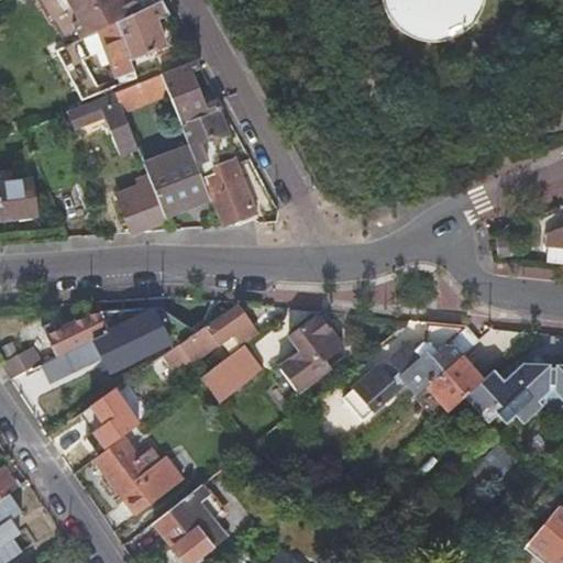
[(51,0),(58,13),(66,8),(75,22),(68,25),(78,40),(98,31),(113,23),(128,15),(117,0),(51,0)]
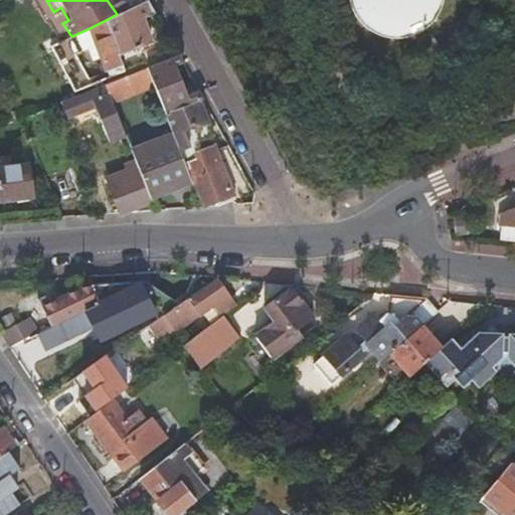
[(154,13),(146,0),(128,9),(117,14),(104,21),(117,56),(144,46),(135,22),(154,13)]
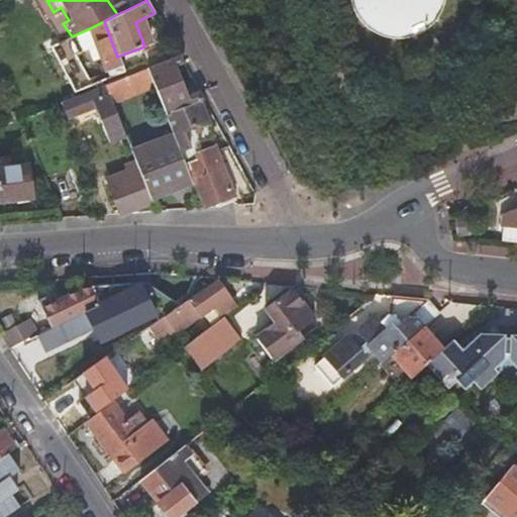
[(107,0),(117,14),(128,9),(122,0),(107,0)]
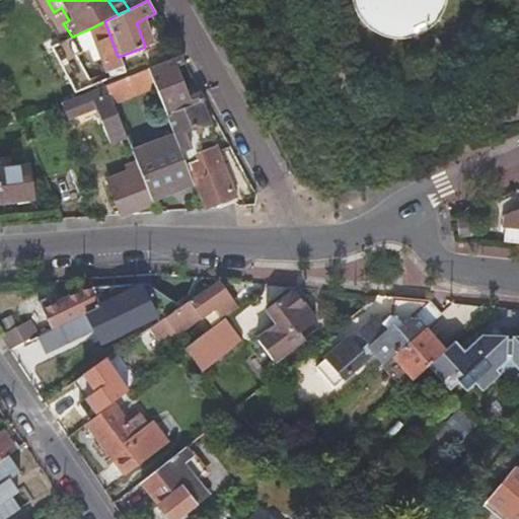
[(394,40),(401,40),(409,39),(415,38),(421,34),(427,30),(432,26),(437,21),(441,16),(444,10),(446,3),(446,0),(350,0),(351,3),(353,9),(356,15),(360,21),(364,26),(369,30),(375,34),(381,36),(388,39),(394,40)]
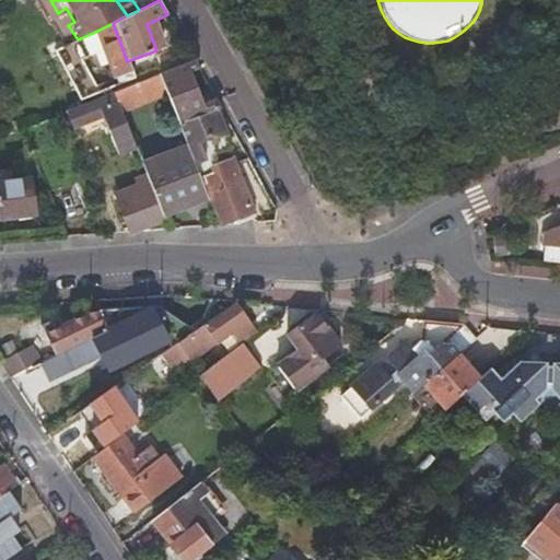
[(72,43),(55,50),(63,69),(78,98),(96,92),(80,58),(98,51),(101,58),(103,65),(109,62),(115,78),(130,71),(127,61),(113,23),(97,31),(78,39),(72,43)]
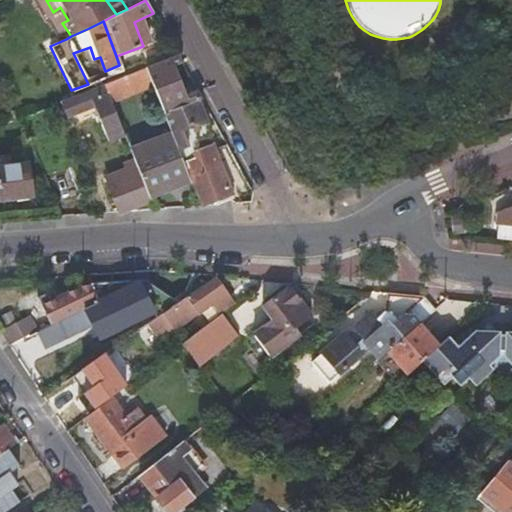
[(50,46),(42,50),(44,53),(50,65),(58,63),(50,46)]
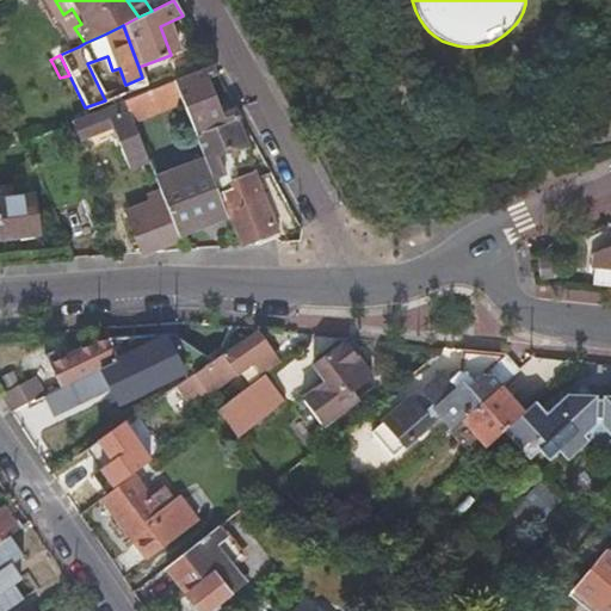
[(217,75),(210,65),(173,80),(181,100),(195,134),(235,118),(239,116),(233,105),(214,115),(199,82),(217,75)]
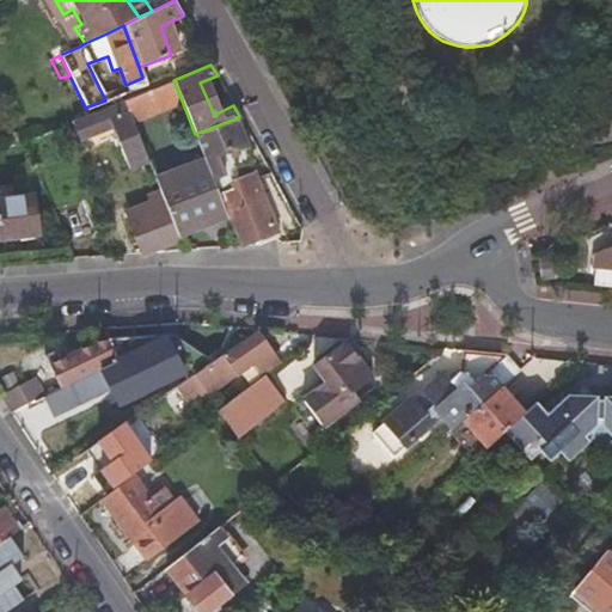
[(182,101),(173,80),(148,91),(123,101),(132,121),(151,112),(153,118),(164,114),(161,109),(182,101)]
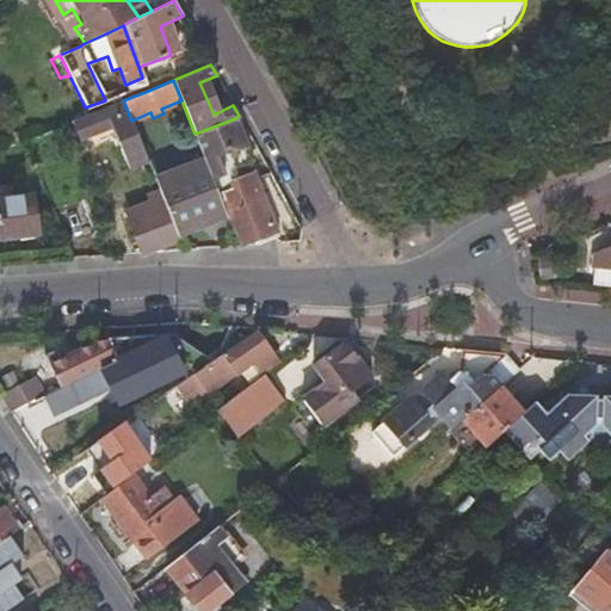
[(90,115),(73,121),(81,141),(112,127),(115,134),(134,127),(131,121),(123,100),(90,115)]
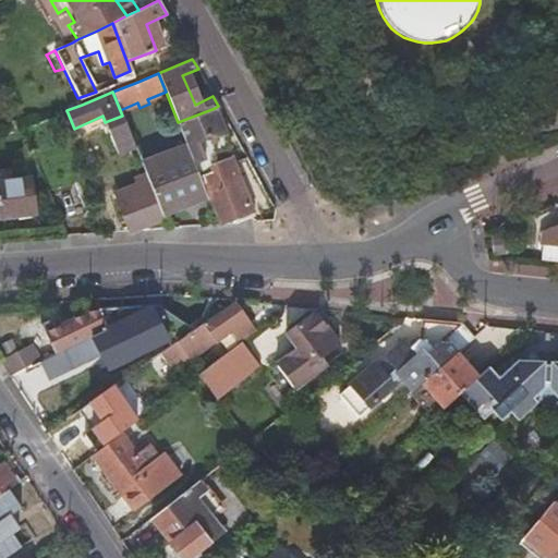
[(215,108),(178,122),(185,143),(204,190),(207,189),(221,226),(234,218),(237,222),(240,221),(254,216),(232,158),(213,167),(210,159),(206,160),(205,157),(230,147),(215,108)]
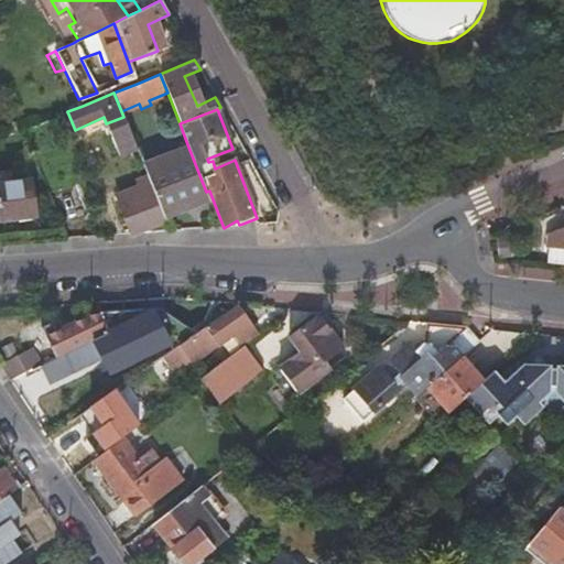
[(206,192),(187,144),(142,163),(148,175),(165,219),(209,201),(206,192)]
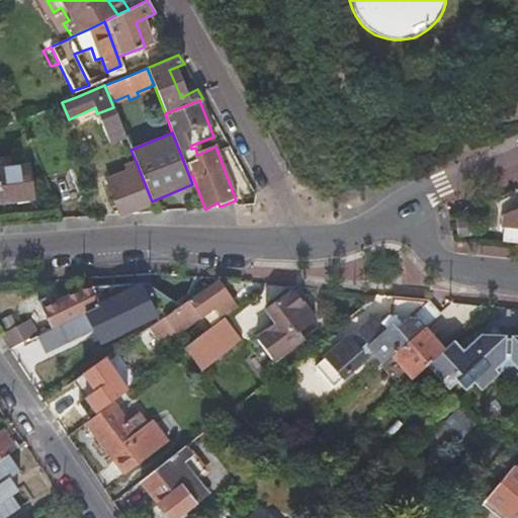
[(0,155),(0,167),(10,166),(9,154),(0,155)]
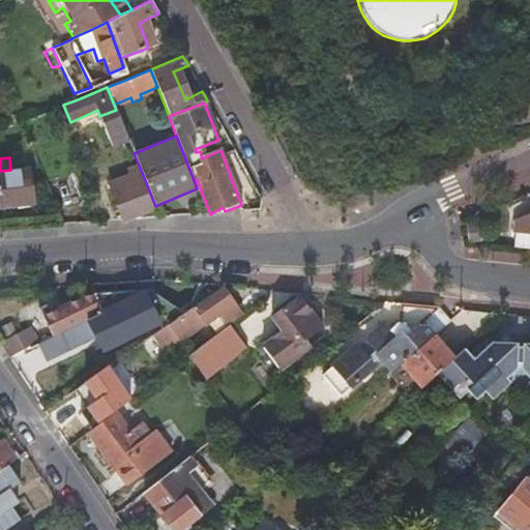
[(109,188),(122,219),(131,216),(155,206),(139,165),(130,168),(135,178),(109,188)]
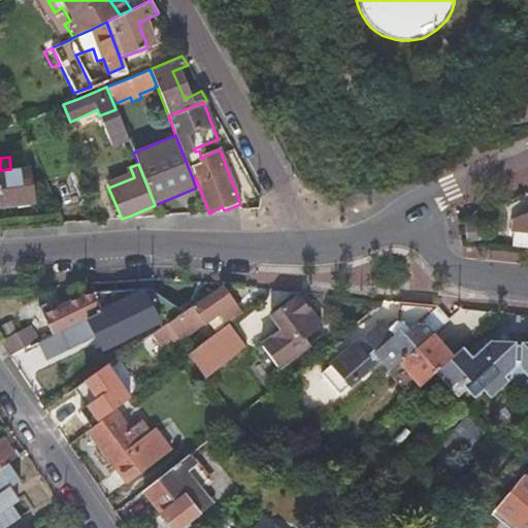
[(0,170),(0,204),(34,200),(30,167),(10,169),(0,170)]
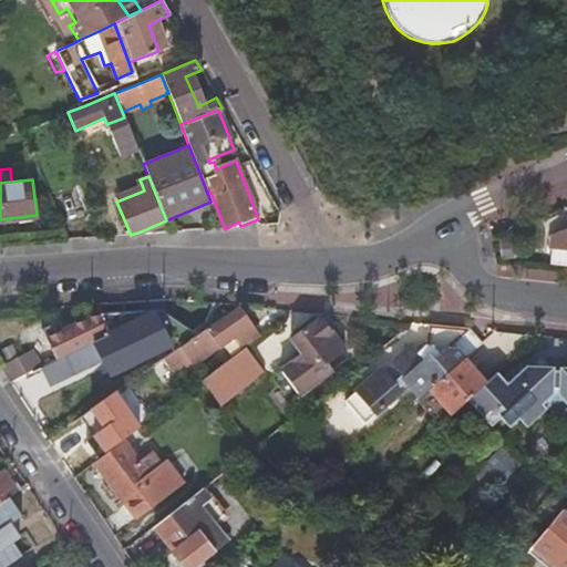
[(52,197),(61,222),(92,209),(82,185),(52,197)]
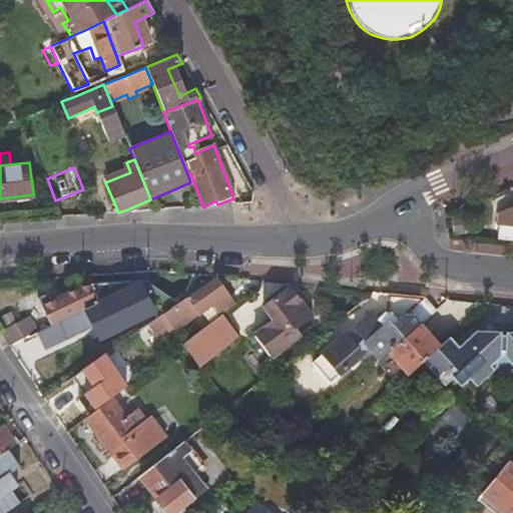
[(506,227),(512,227),(512,207),(497,214),(495,225),(506,227)]
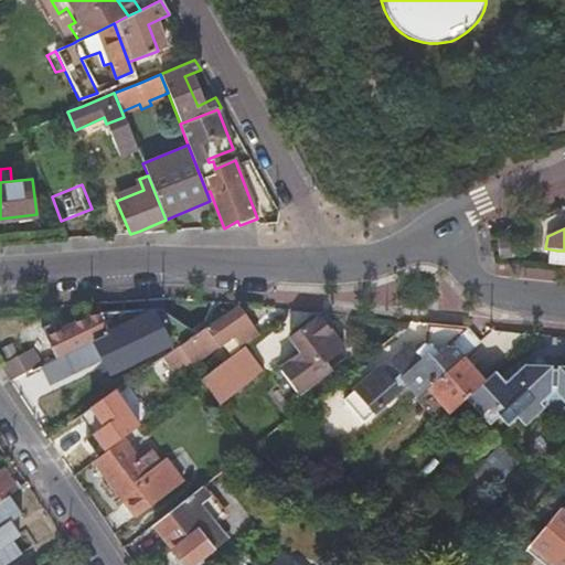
[(564,257),(564,251),(557,251),(555,264),(563,265),(564,257)]
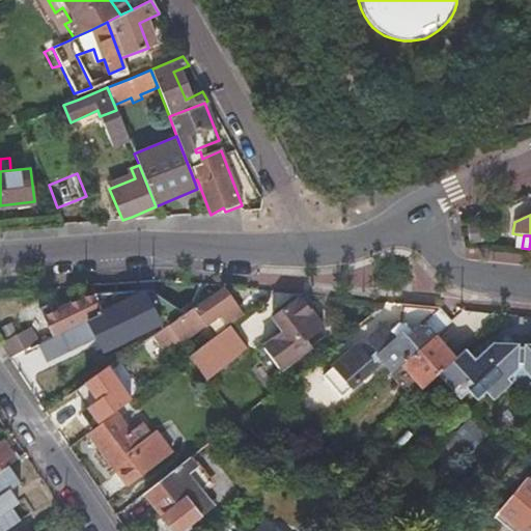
[(38,343),(29,348),(36,364),(84,341),(80,334),(91,329),(103,351),(184,310),(149,289),(94,295),(101,313),(53,336),(38,343)]
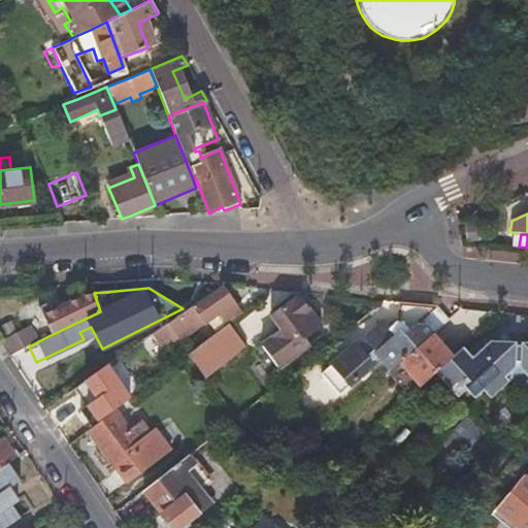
[(187,314),(185,310),(167,324),(177,338),(217,310),(229,301),(220,290),(187,314)]
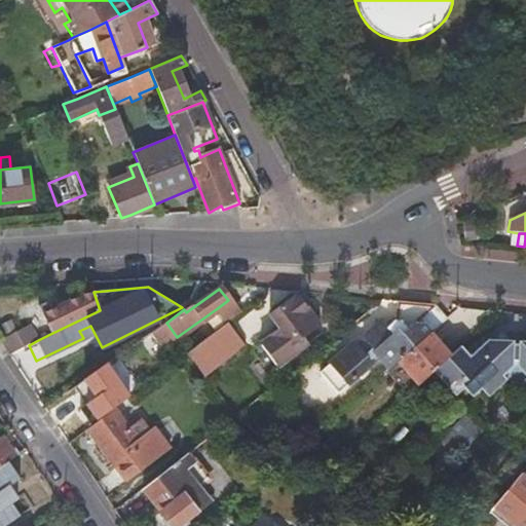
[(100,310),(94,292),(82,294),(59,305),(54,296),(38,305),(52,333),(100,310)]
